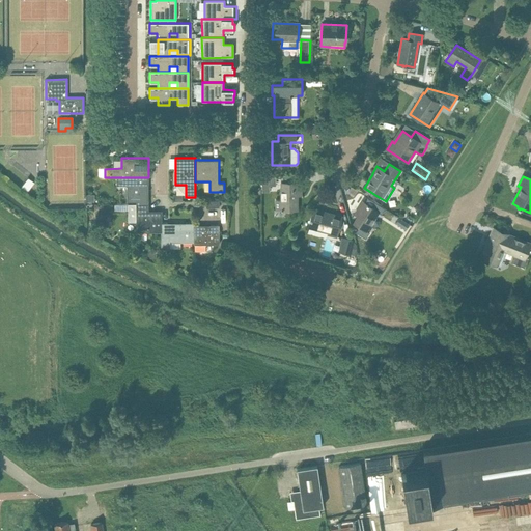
[(28,177),(20,188),(27,193),(34,183),(28,177)]
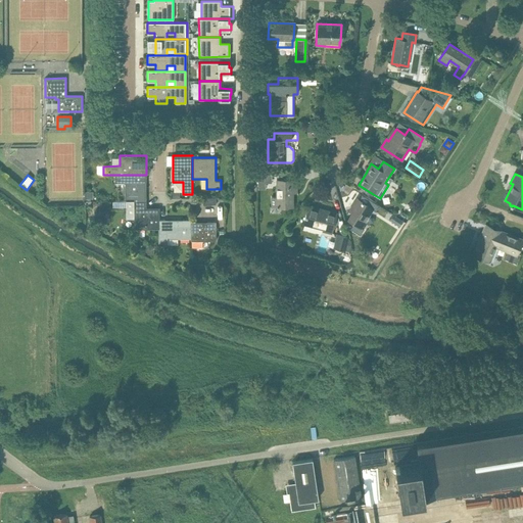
[(114,175),(114,184),(125,184),(125,198),(146,198),(146,175),(114,175)]
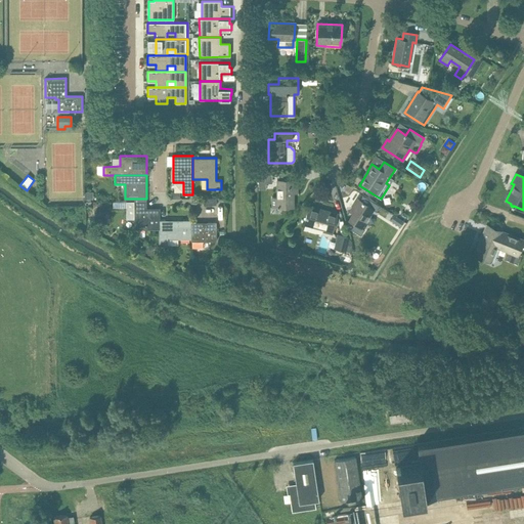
[(272,207),(293,207),(293,192),(297,192),(297,180),(293,180),(278,180),(277,180),(277,198),(272,198),(272,207)]
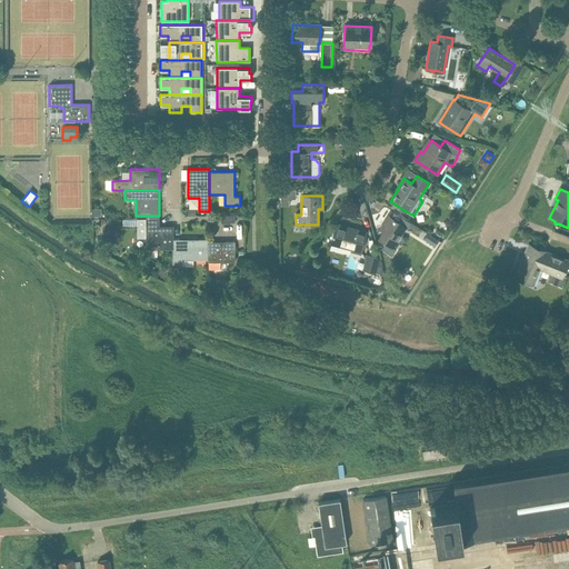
[(381,240),(379,243),(388,250),(390,246),(392,247),(410,219),(395,209),(390,217),(388,216),(382,225),(387,227),(379,239),(381,240)]
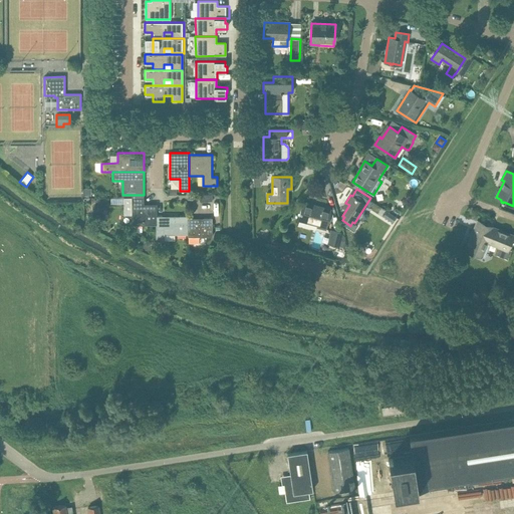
[(132,225),(156,225),(157,225),(157,216),(157,204),(144,204),(144,198),(123,198),(123,206),(123,215),(132,215),(132,225)]
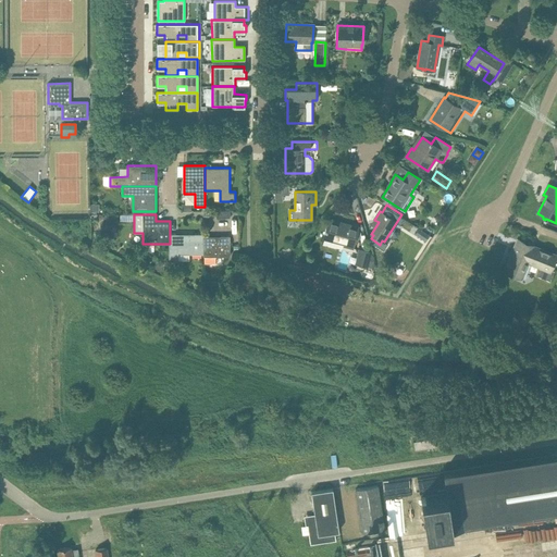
[(345,243),(345,245),(353,247),(358,227),(329,220),(323,237),(345,243)]
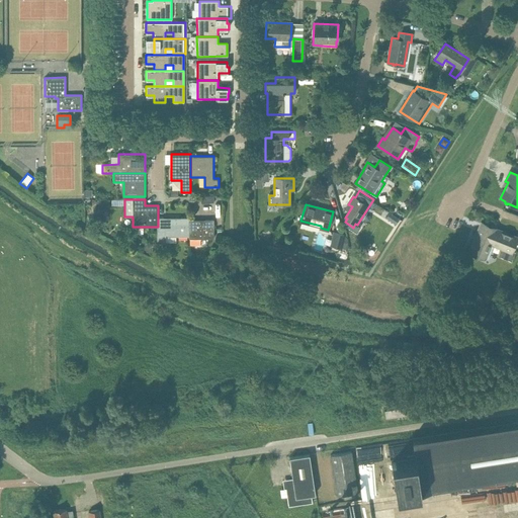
[(189,220),(189,218),(158,218),(158,227),(157,227),(157,244),(164,244),(164,237),(189,237),(189,220)]
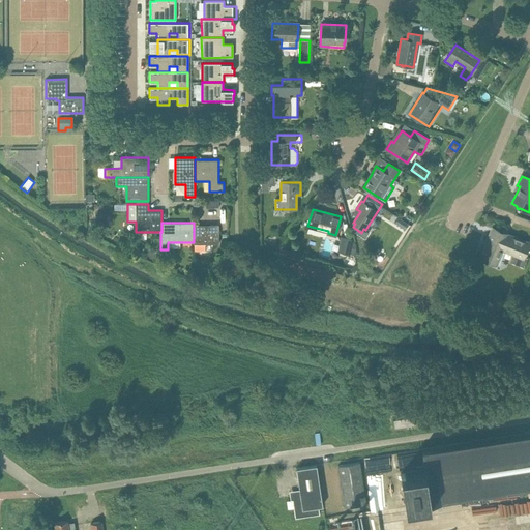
[(194,242),(194,244),(195,244),(195,251),(205,251),(205,244),(218,244),(218,225),(194,225),(194,242)]
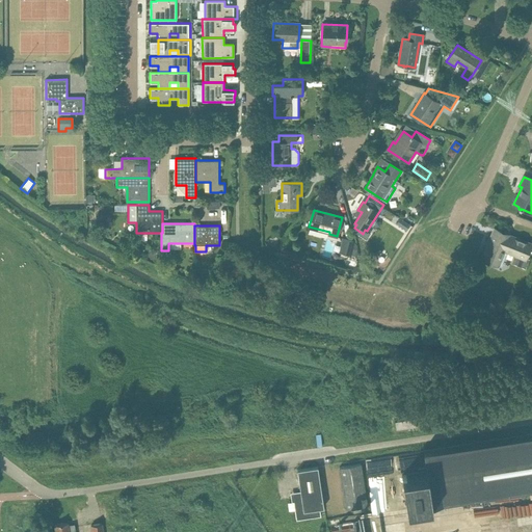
[(511,264),(525,269),(529,259),(525,258),(530,244),(495,230),(483,259),(498,265),(497,266),(499,267),(501,266),(507,251),(514,255),(511,264)]
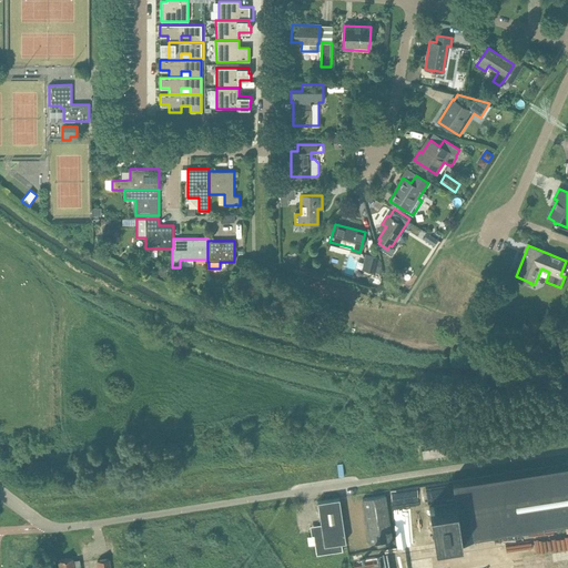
[(362,269),(375,272),(378,260),(365,256),(362,269)]
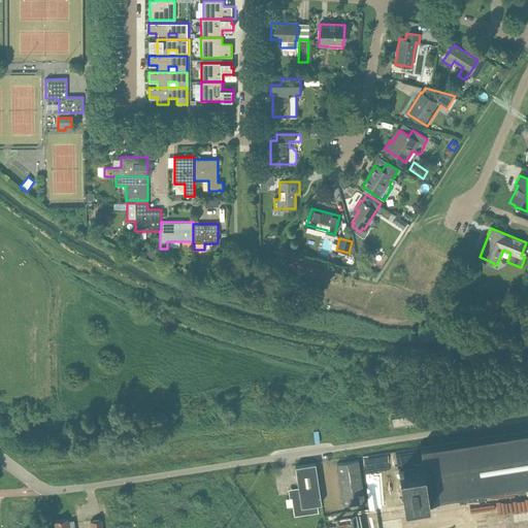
[(413,415),(392,418),(393,426),(414,422),(413,415)]
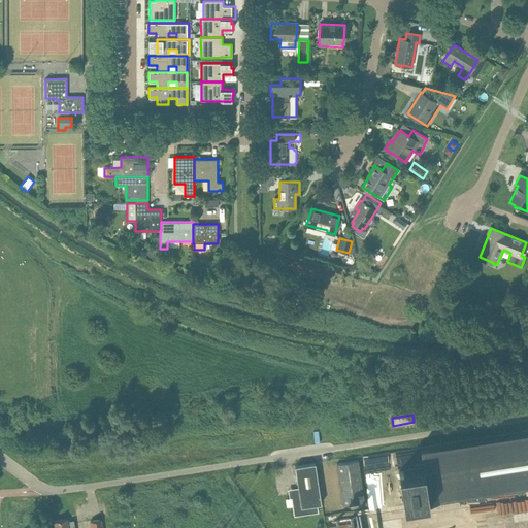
[(527,430),(420,448),(423,467),(399,471),(403,503),(525,484),(527,494),(527,430)]
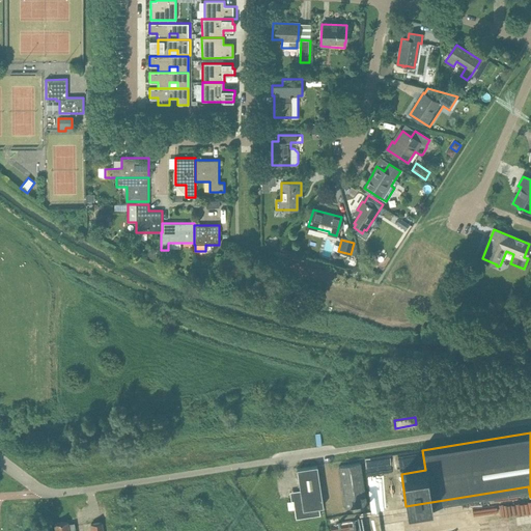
[(364,505),(366,505),(360,463),(338,467),(345,508),(352,507),(353,512),(364,510),(364,505)]
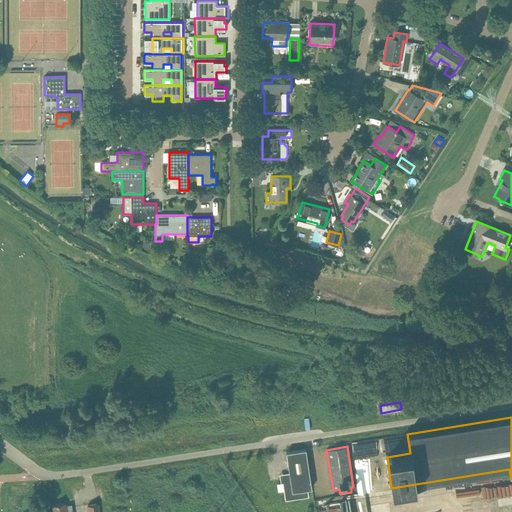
[(290,477),(286,478),(284,480),(282,480),(285,501),(309,497),(308,489),(312,488),(306,449),(286,452),(290,477)]
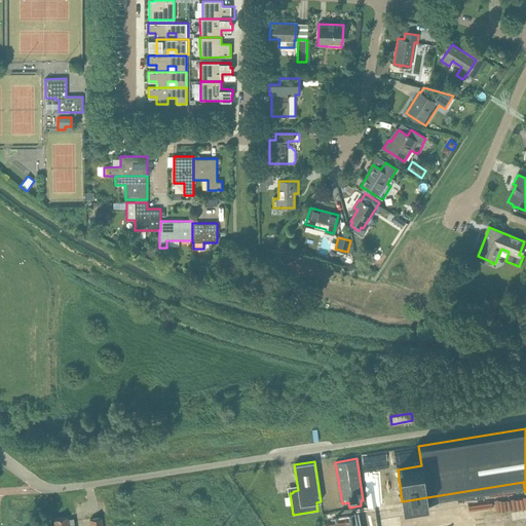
[(67,517),(53,519),(54,525),(74,525),(73,518),(67,519),(67,517)]
